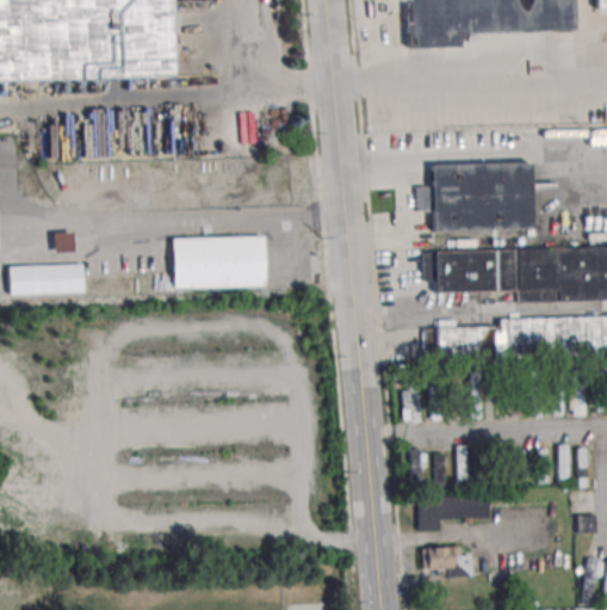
[(0,0),(0,85),(177,81),(174,0),(0,0)]
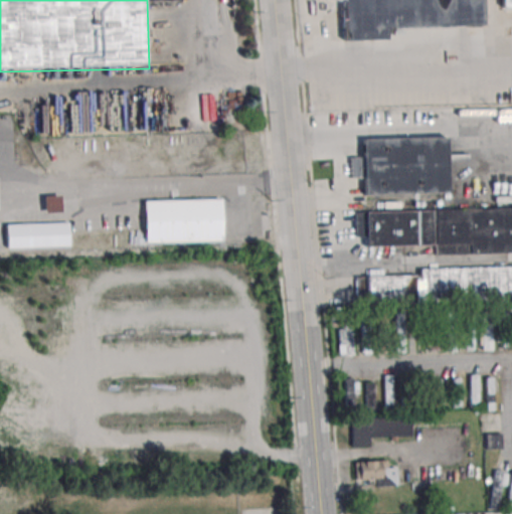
[(486,0),(487,24),(390,28),(390,38),(347,39),(345,0),(486,0)]
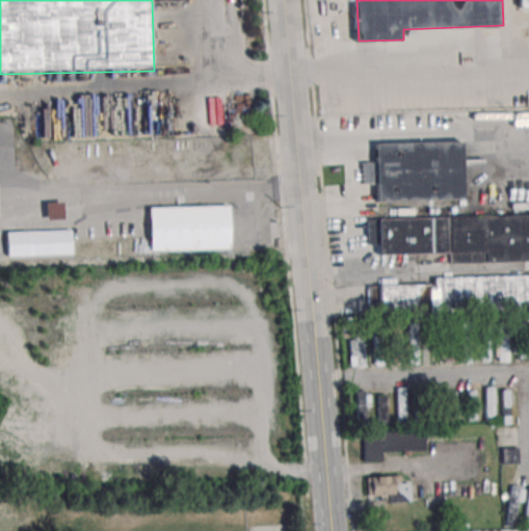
[(465,138),(467,197),(380,201),(380,182),(365,182),(364,161),(378,160),(378,141),(465,138)]
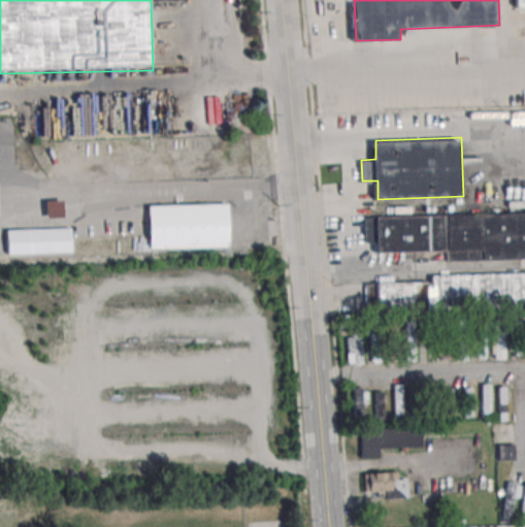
[(63,199),(45,199),(45,217),(63,217),(63,199)]
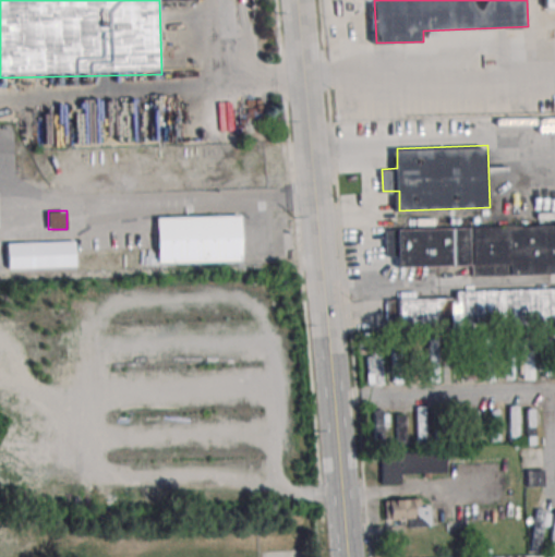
[(157,217),(158,262),(243,259),(242,215),(157,217)]
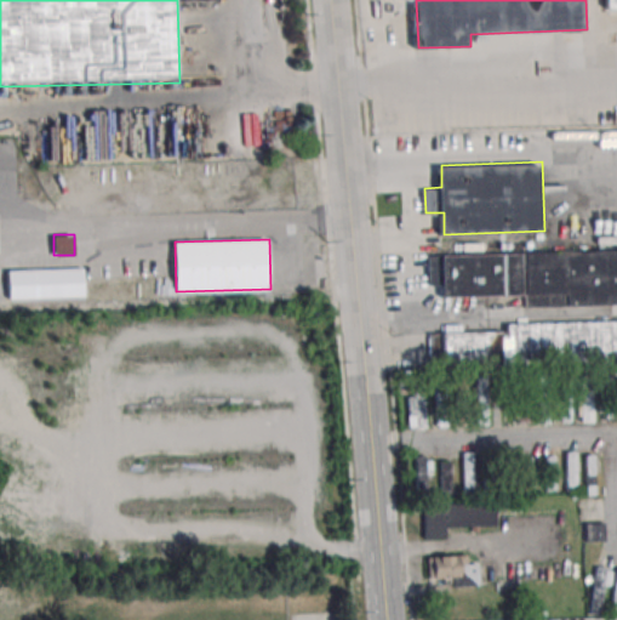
[(616,305),(527,307),(527,294),(447,296),(446,286),(427,286),(427,254),(616,248),(616,305)]
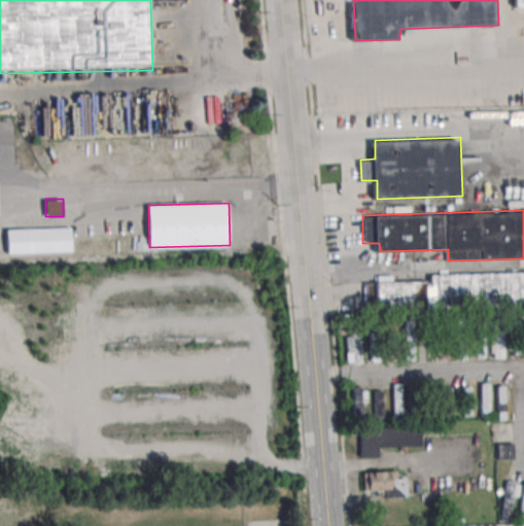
[(8,229),(8,252),(73,250),(72,226),(8,229)]
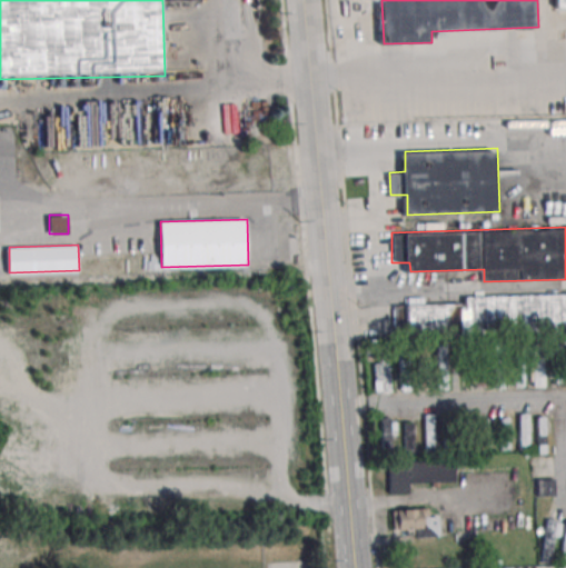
[(408,305),(409,335),(565,329),(565,294),(466,297),(466,302),(408,305)]
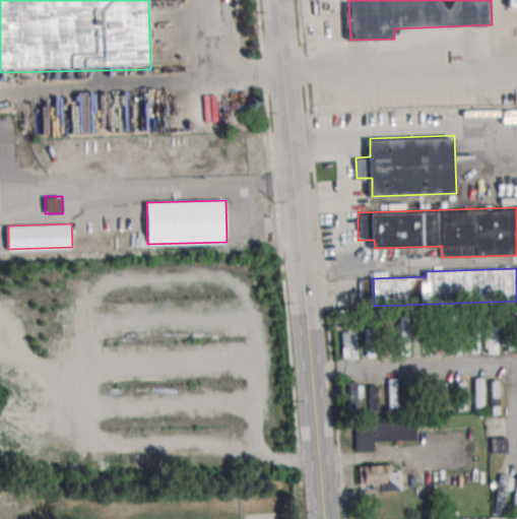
[(411,316),(401,316),(401,354),(411,354),(411,316)]
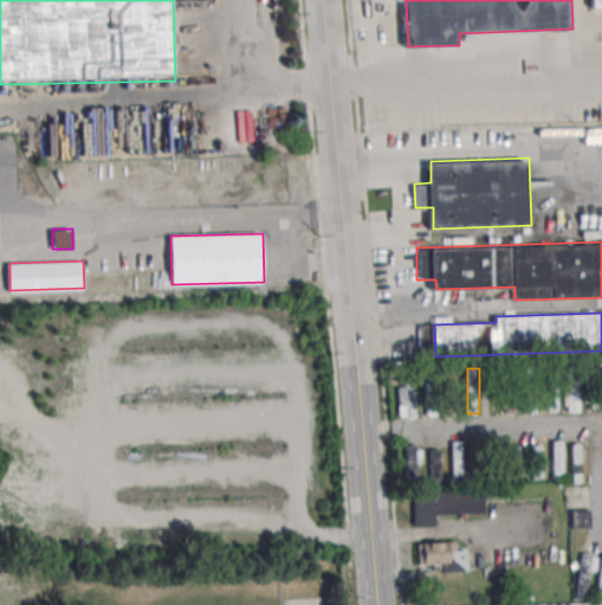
[(428,369),(428,396),(448,396),(448,369),(428,369)]
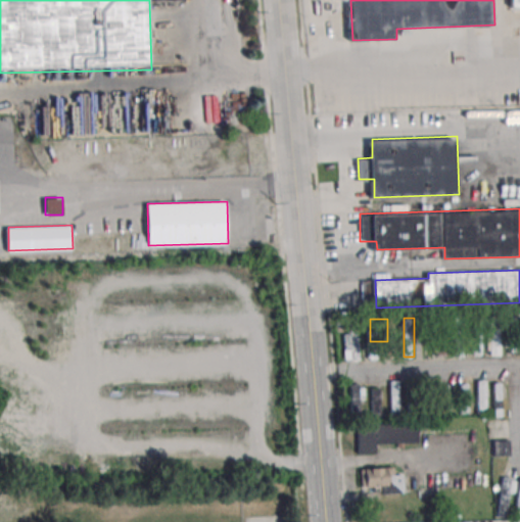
[(491,354),(502,354),(502,325),(491,325),(491,354)]
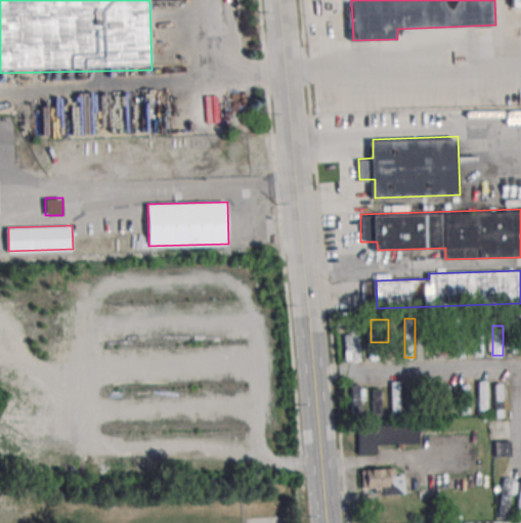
[(346,359),(360,359),(360,330),(346,330),(346,359)]
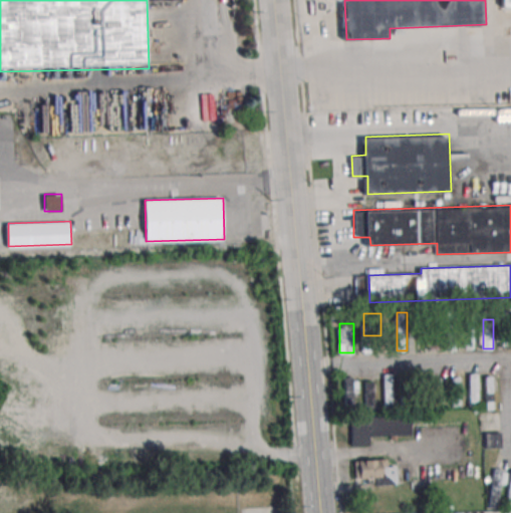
[(467,324),(467,347),(475,347),(475,324),(467,324)]
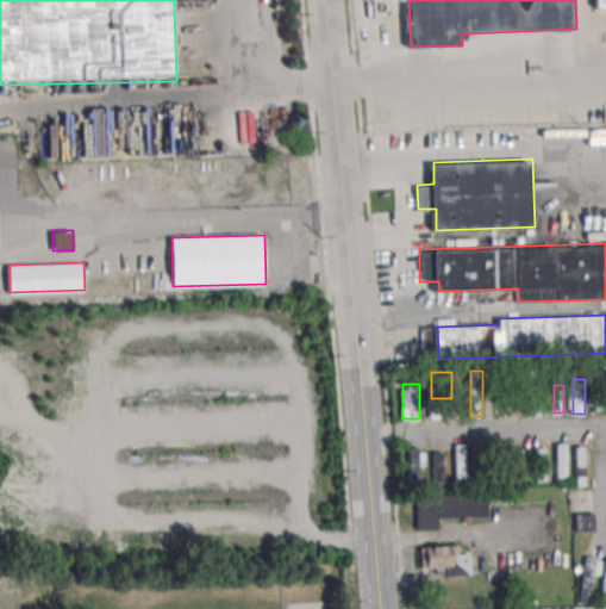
[(457,485),(468,485),(468,442),(457,442),(457,485)]
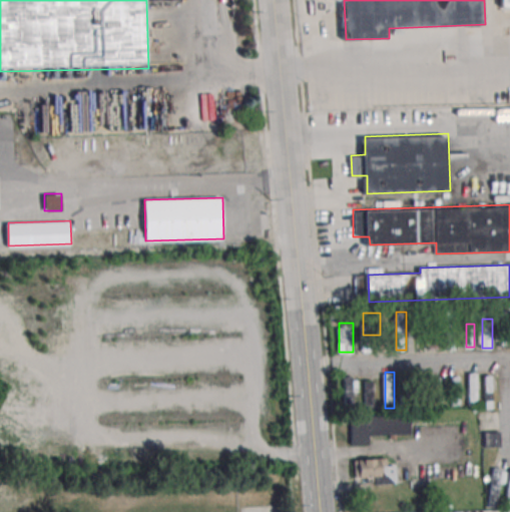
[(479,372),(470,372),(470,405),(479,405),(479,372)]
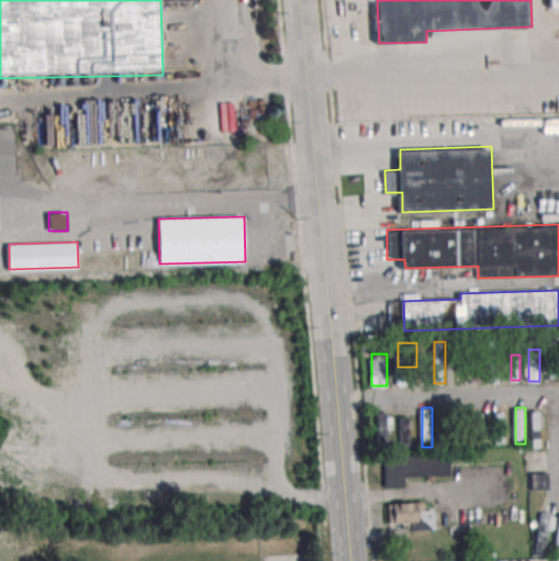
[(506,411),(496,411),(496,444),(506,444),(506,411)]
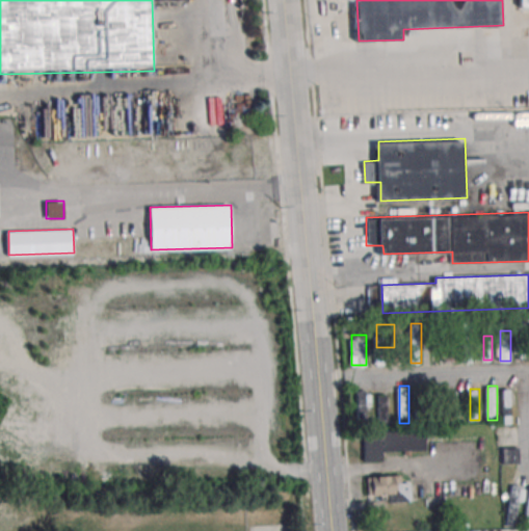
[(505,423),(513,423),(513,389),(505,389),(505,423)]
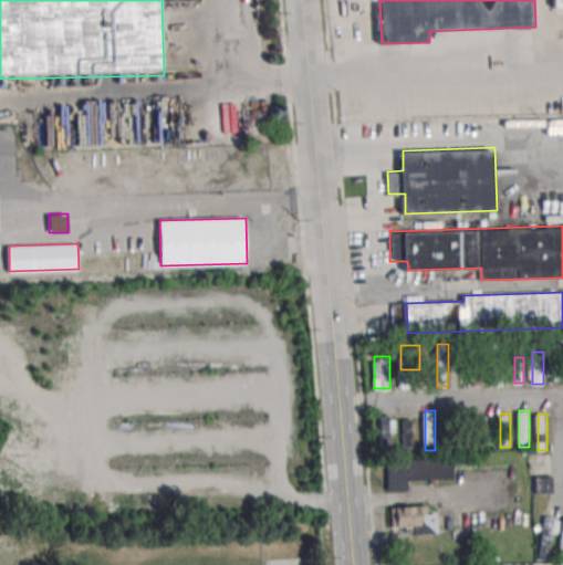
[(382,447),(395,447),(395,415),(382,415),(382,447)]
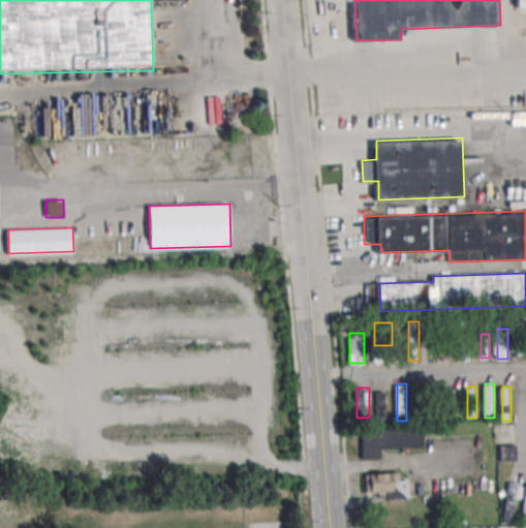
[(456,389),(445,389),(445,418),(456,418),(456,389)]
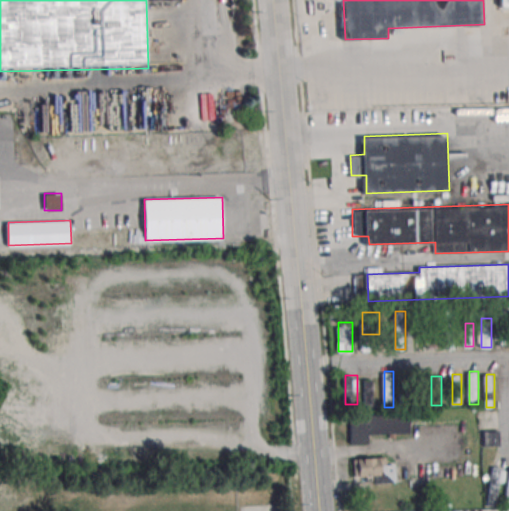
[(366,407),(374,407),(374,379),(366,379),(366,407)]
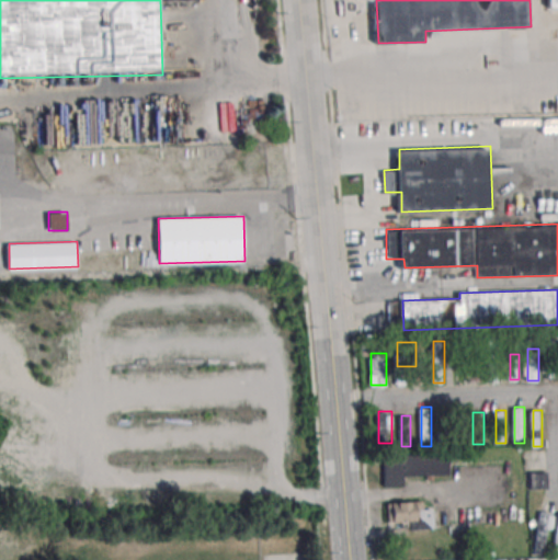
[(451,473),(451,453),(386,454),(386,487),(406,487),(406,475),(451,473)]
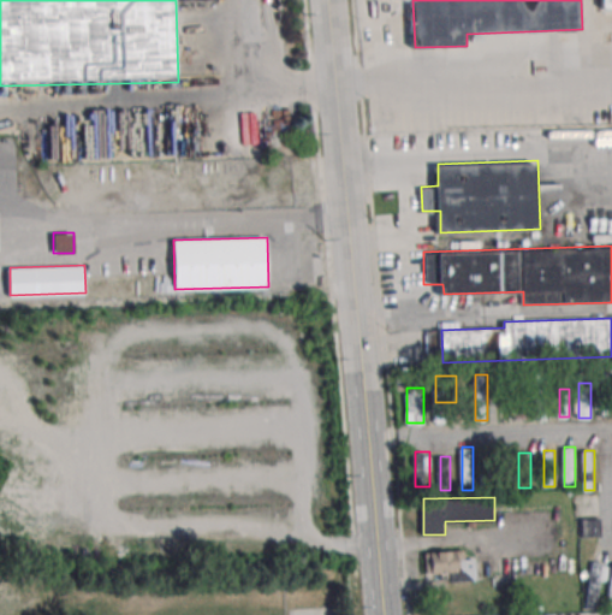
[(601,536),(601,518),(584,518),(584,536),(601,536)]
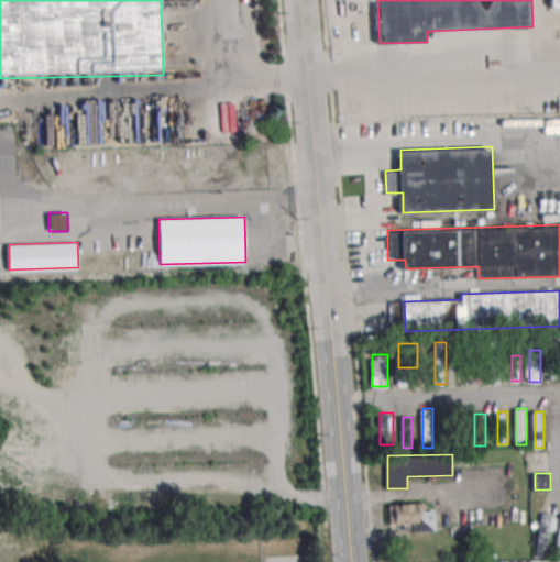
[(427,509),(427,503),(391,504),(392,529),(437,528),(436,509),(427,509)]
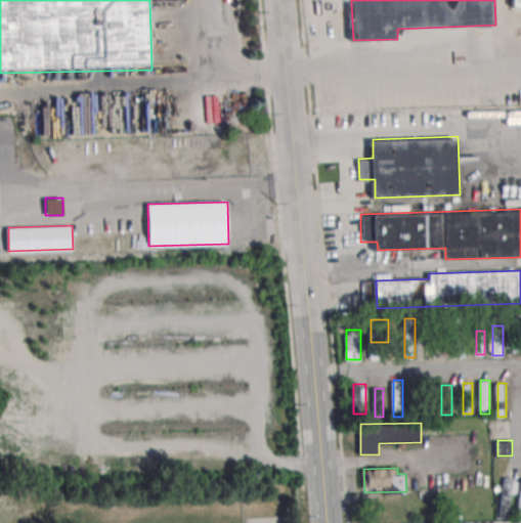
[(501,518),(512,519),(516,478),(505,477),(501,518)]
